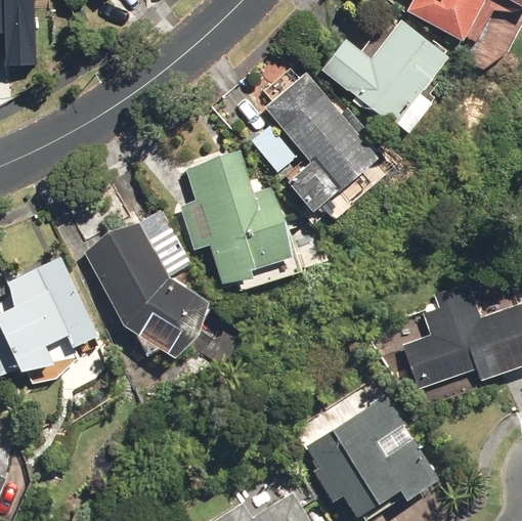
[(0,76),(2,76),(0,36),(2,36),(3,67),(38,64),(34,0),(0,0),(0,76)]
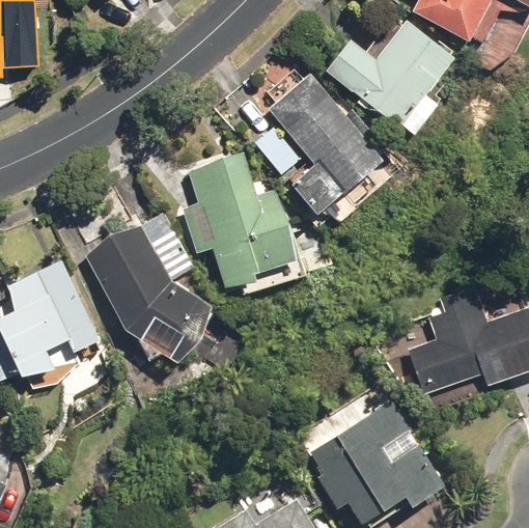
[(528,0),(416,0),(411,10),(471,42),(492,0),(516,0),(528,6),(528,0)]
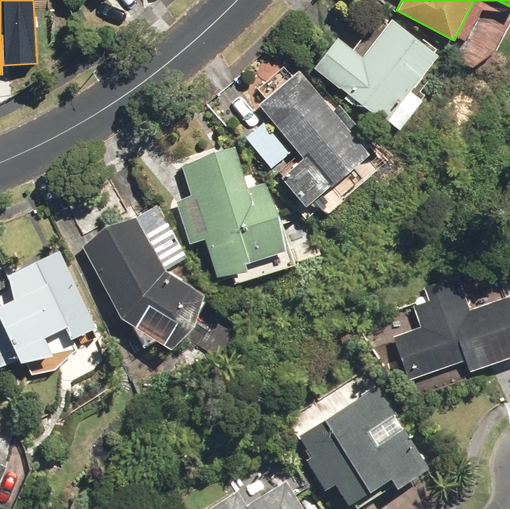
[(336,37),(313,67),(398,132),(423,99),(413,92),(440,57),(390,19),(362,57),(336,37)]
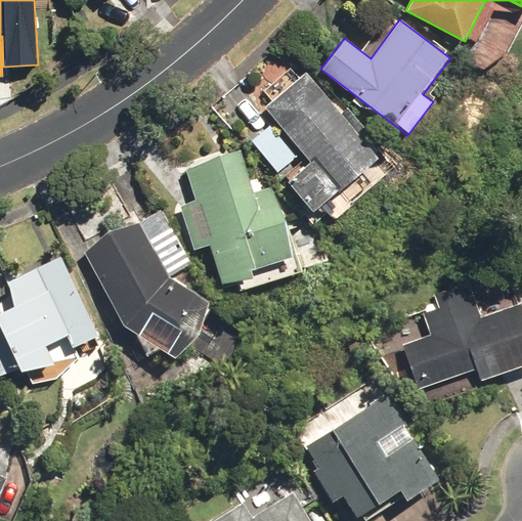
[(379,153),(306,72),(262,111),(307,161),(287,180),(314,211),(379,153)]
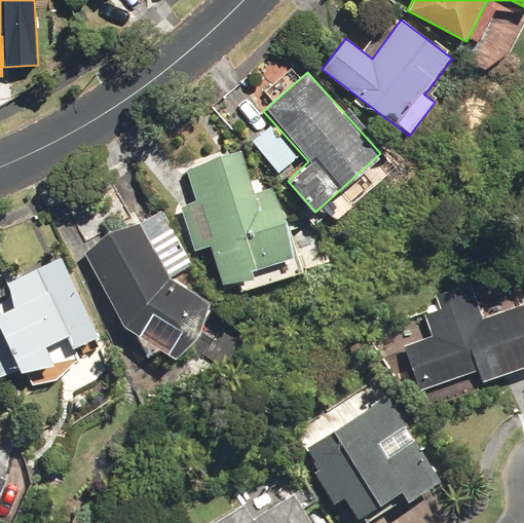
[(295,157),(269,126),(251,141),(275,173),(295,157)]
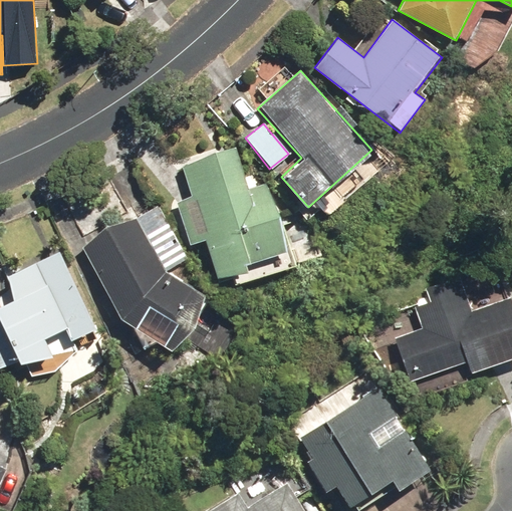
[(194,197),(176,204),(191,247),(206,241),(219,278),(290,252),(265,181),(247,188),(233,149),(183,167),(194,197)]
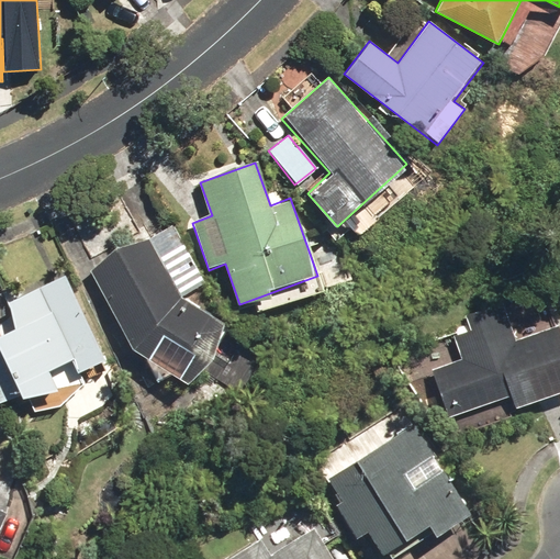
[(205,283),(171,226),(142,243),(116,192),(67,217),(134,350),(188,381),(189,380),(191,379),(193,377),(196,376),(198,375),(200,372),(201,371),(203,369),(205,367),(206,365),(209,364),(210,361),(211,359),(213,357),(214,355),(215,353),(216,350),(217,348),(219,346),(220,343),(221,341),(221,338),(222,336),(222,333),(223,331),(223,328),(223,326),(224,323),(181,299),(180,298),(205,283)]
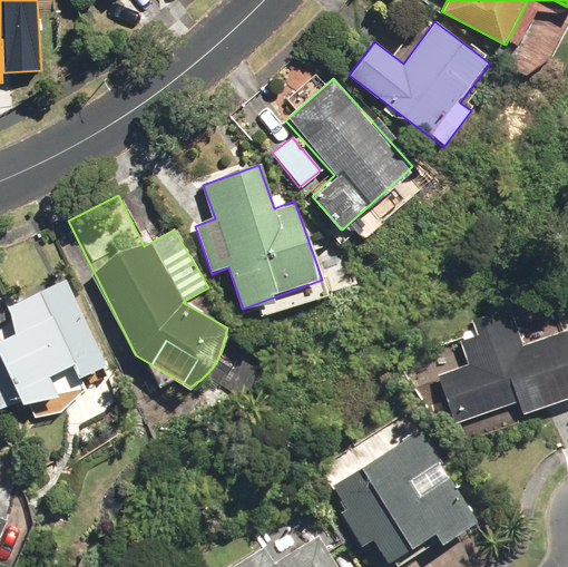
[(108,363),(66,280),(8,309),(15,322),(0,329),(0,349),(29,407),(60,392),(51,375),(74,365),(79,378),(108,363)]
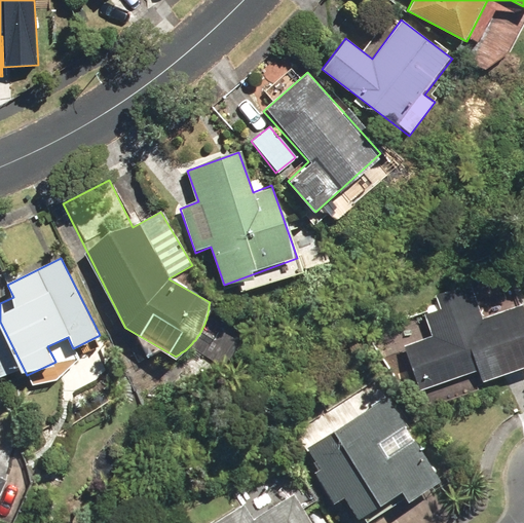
[(484,381),(523,365),(523,313),(508,274),(422,308),(434,336),(403,348),(420,391),(478,368),(484,381)]
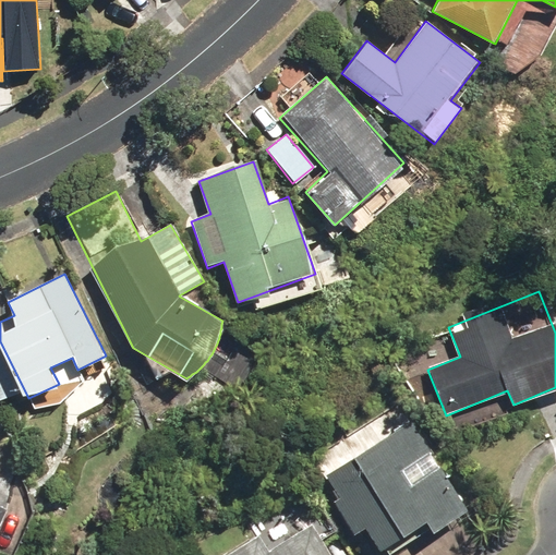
[(470,510),(408,420),(325,478),(340,499),(334,504),(353,532),(365,525),(384,553),(428,521),(436,533),(470,510)]
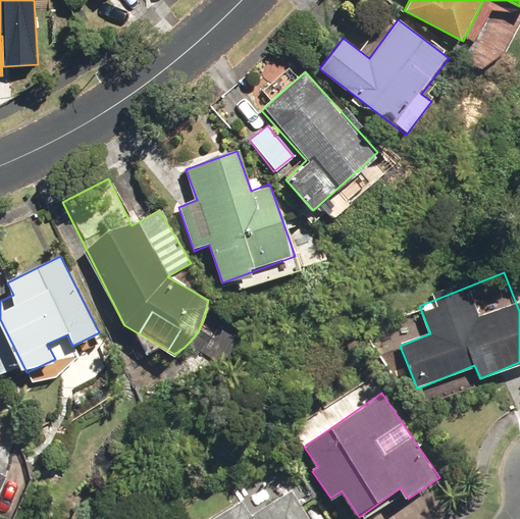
[(0,494),(9,473),(0,469),(0,494)]
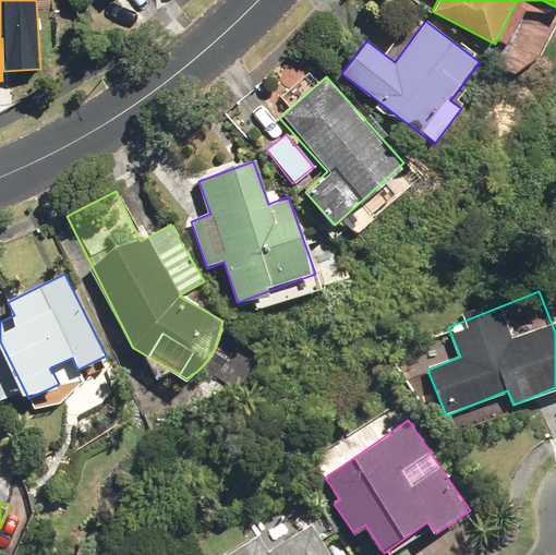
[(237,549),(228,554),(334,554),(314,523),(268,553),(262,543),(245,554),(241,554),(237,549)]
